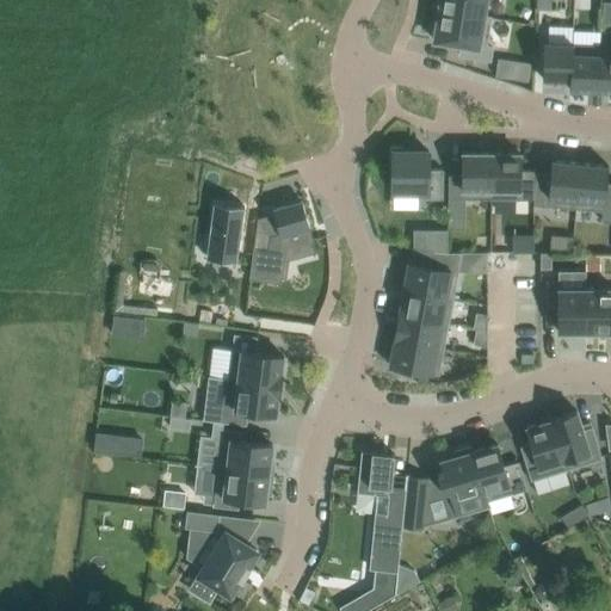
[(440,0),(439,10),(491,18),(500,20),(501,18),(485,16),(486,0),(440,0)]
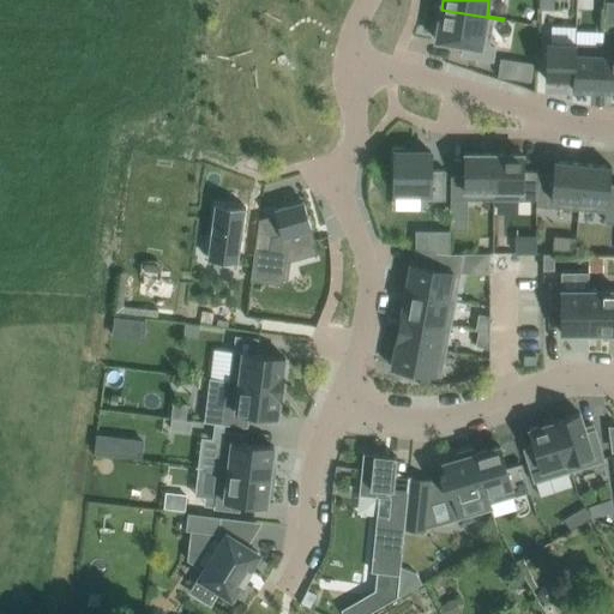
[(493,18),(441,10),(437,40),(464,44),(462,55),(493,60),(495,47),(488,46),(493,18)]
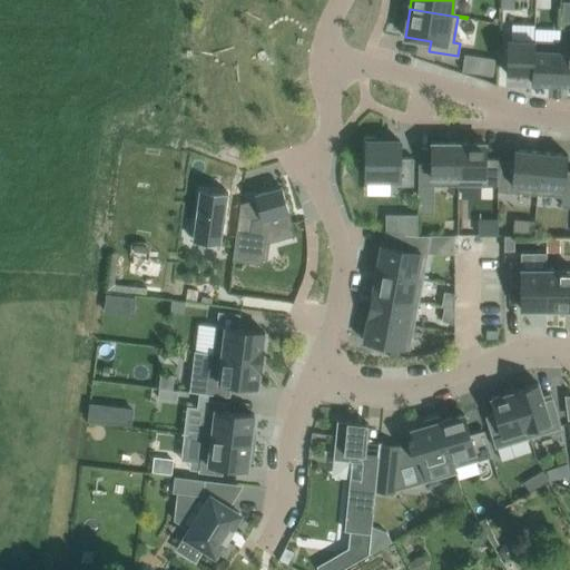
[(533,41),(507,40),(505,74),(531,75),(533,41)]
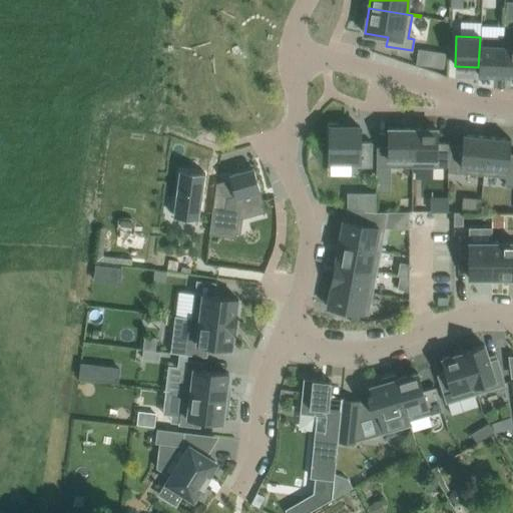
[(504,38),(480,37),(478,67),(478,75),(502,76),(504,38)]
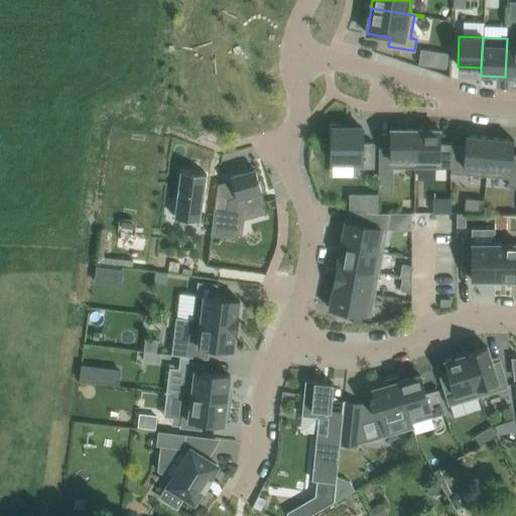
[(515,37),(507,38),(505,77),(515,77),(515,37)]
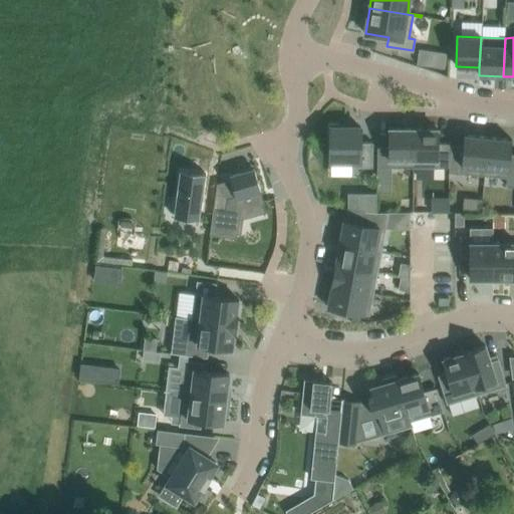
[(433,65),(433,66),(445,67),(447,53),(435,51),(433,65)]
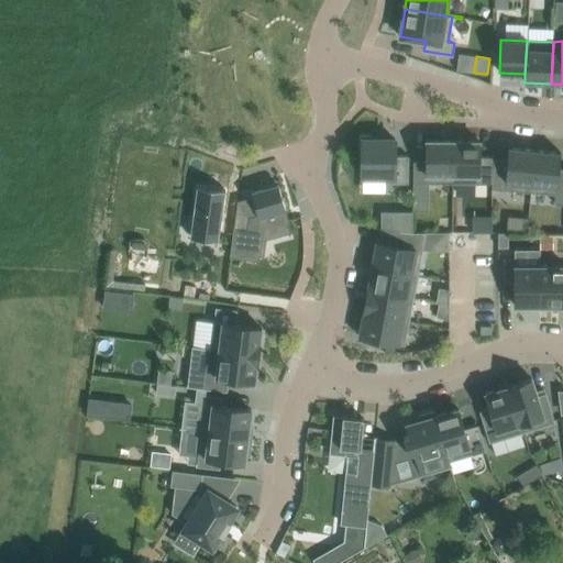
[(362,152),(364,152),(362,175),(388,177),(388,180),(409,183),(411,156),(399,155),(400,139),(376,138),(376,135),(363,135),(362,152)]
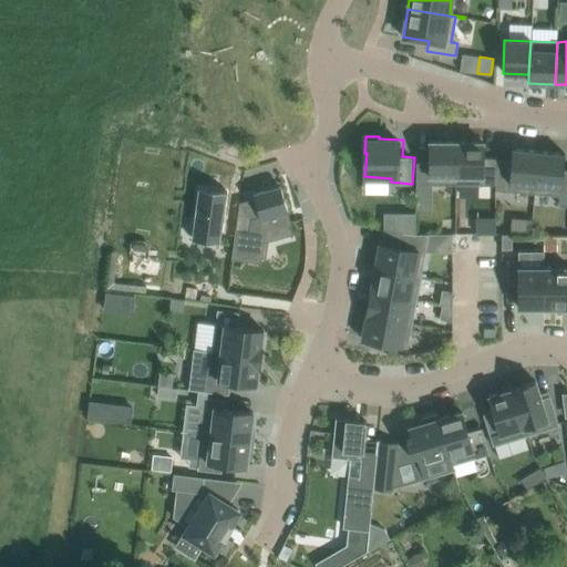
[(416,164),(416,184),(431,184),(456,184),(456,142),(430,142),(430,164),(416,164)]
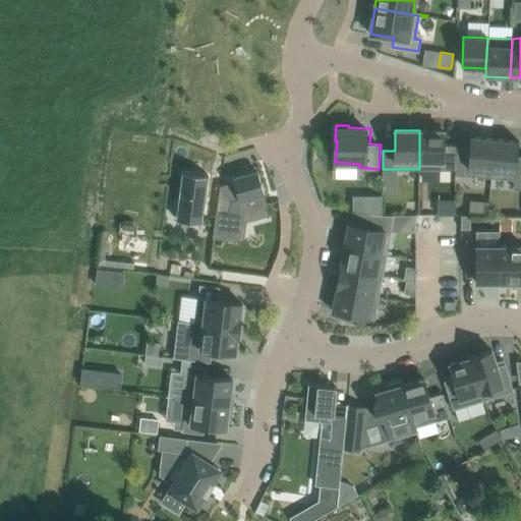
[(419,130),(419,169),(444,170),(456,170),(456,151),(444,151),(444,146),(444,145),(444,130),(419,130)]
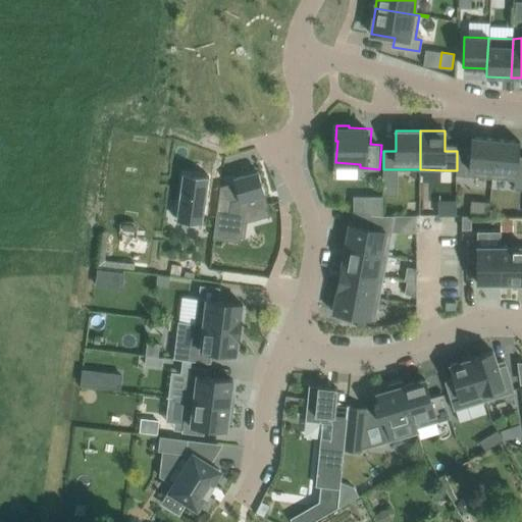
[(457,170),(457,174),(468,175),(492,178),(496,139),(472,137),(471,148),(457,147),(457,151),(457,170)]
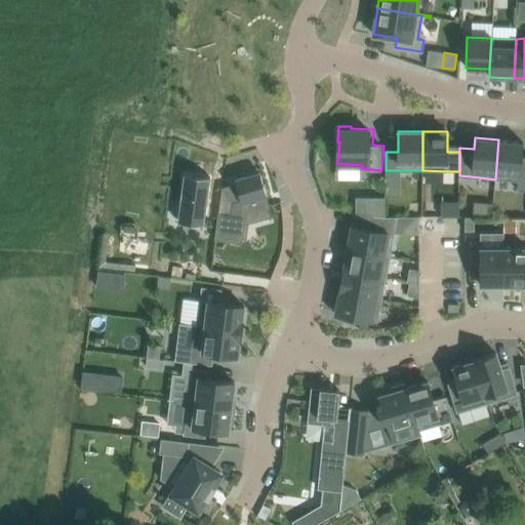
[(498,139),(495,179),(518,182),(517,190),(524,190),(524,156),(522,156),(523,143),(498,139)]
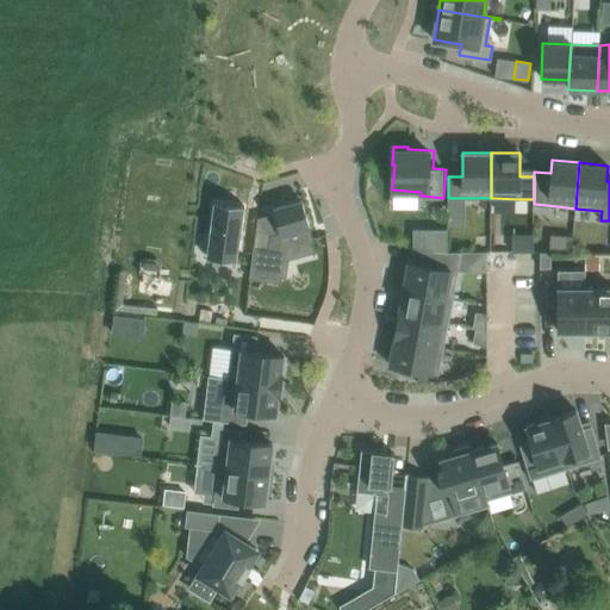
[(254,246),(249,278),(281,282),(286,249),(313,241),(302,200),(273,209),(280,231),(269,235),(268,248),(254,246)]
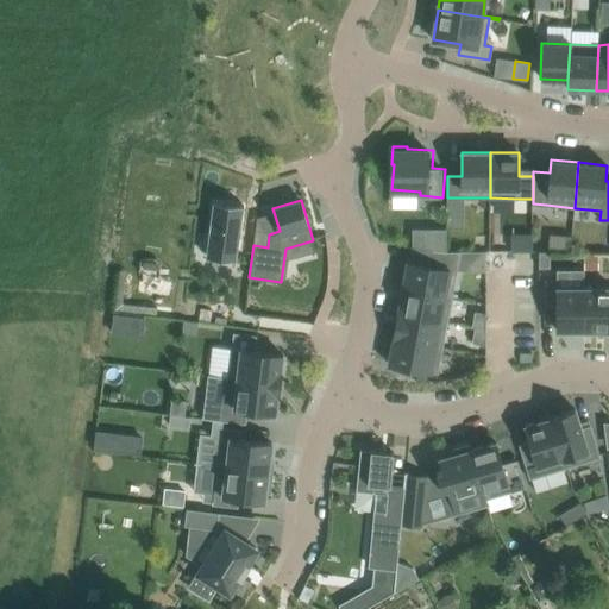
[(215,203),(209,257),(239,259),(246,206),(215,203)]
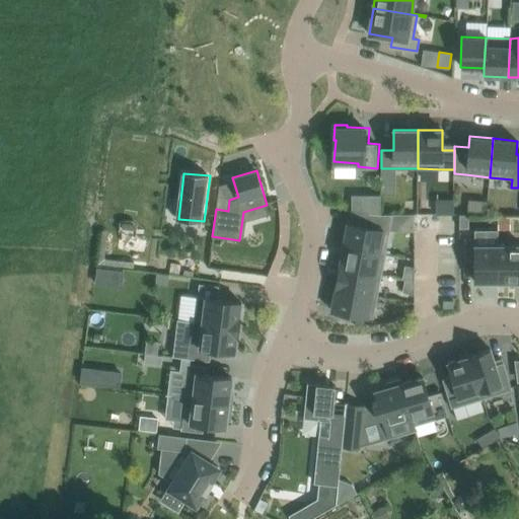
[(368,195),(368,213),(378,214),(380,214),(380,195),(368,195)]
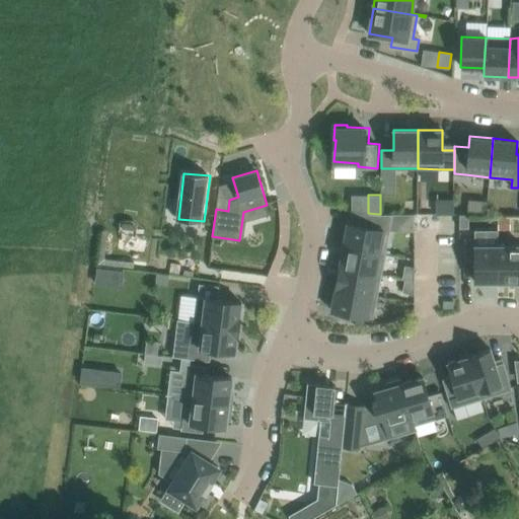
[(348,223),(344,244),(385,252),(392,214),(380,214),(378,214),(368,213),(366,226),(348,223)]
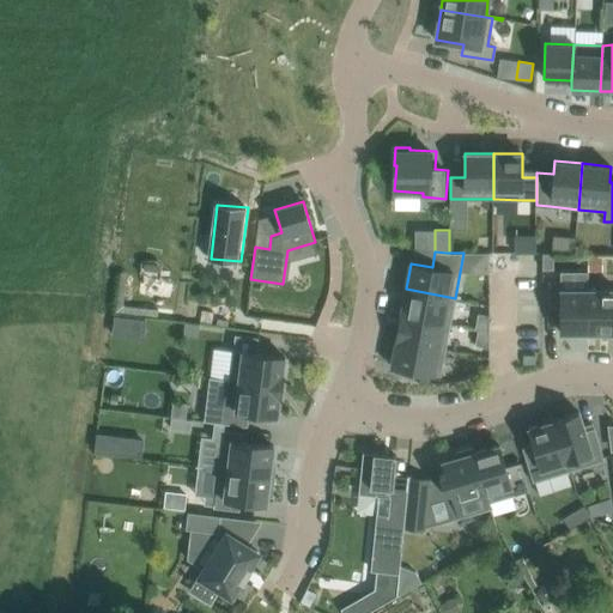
[(589,255),(589,271),(589,272),(602,272),(602,271),(602,256),(589,255)]
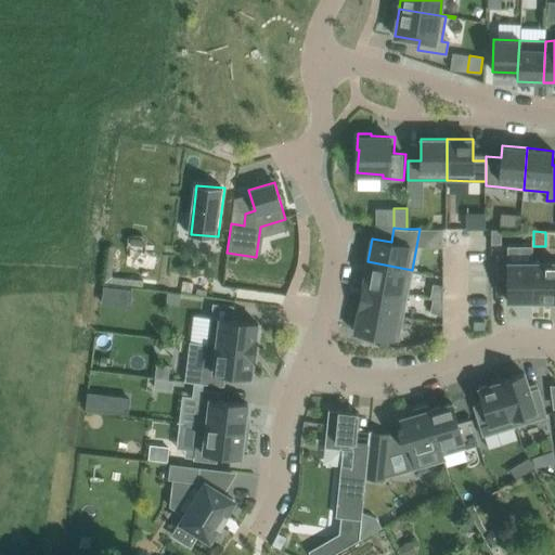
[(492,232),(492,246),(501,246),(502,232),(492,232)]
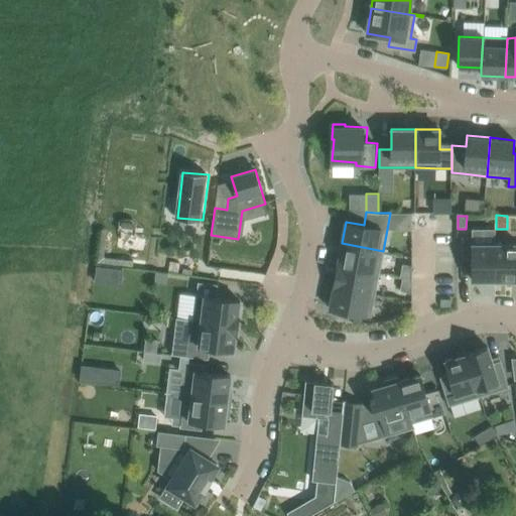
[(472,237),(463,237),(463,258),(472,258),(472,280),(496,280),(496,244),(472,244),(472,237)]
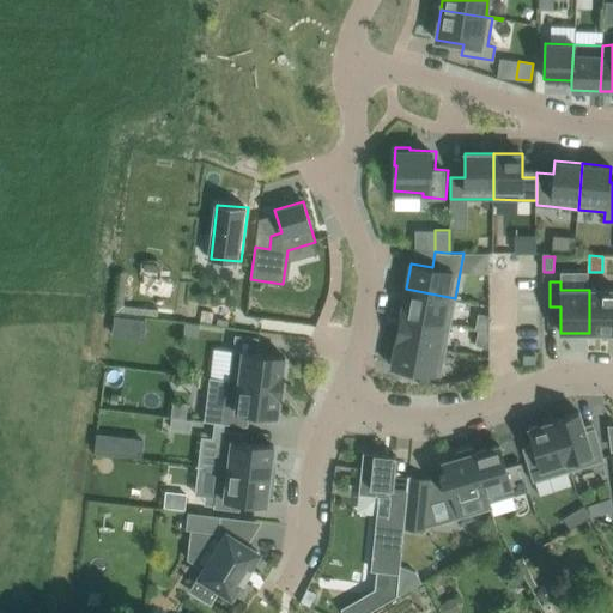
[(406,289),(401,315),(450,325),(455,298),(406,289)]
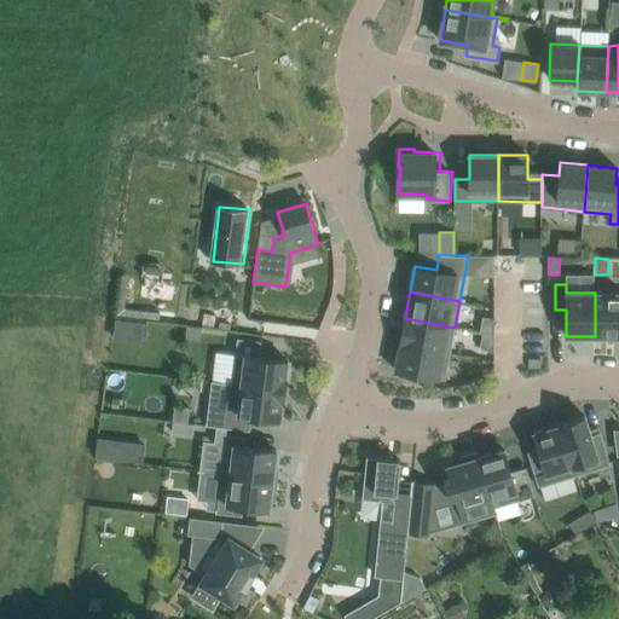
[(618,291),(595,293),(595,336),(618,335),(618,291)]
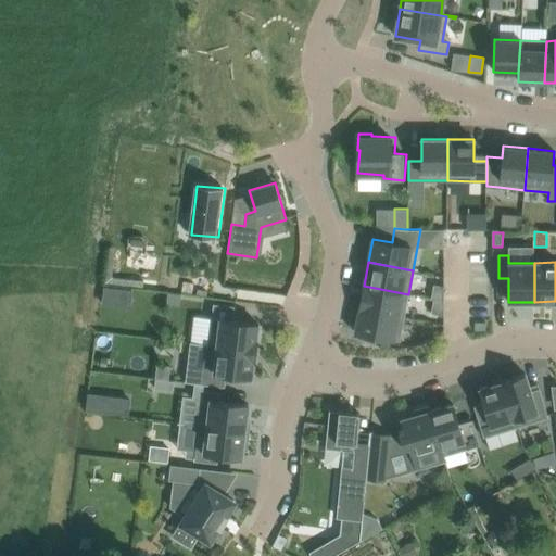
[(433,283),(431,298),(433,299),(443,300),(443,286),(433,283)]
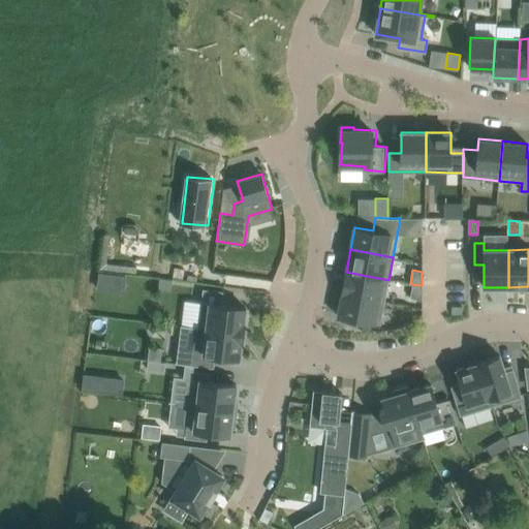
[(346,272),(342,294),(384,302),(389,280),(346,272)]
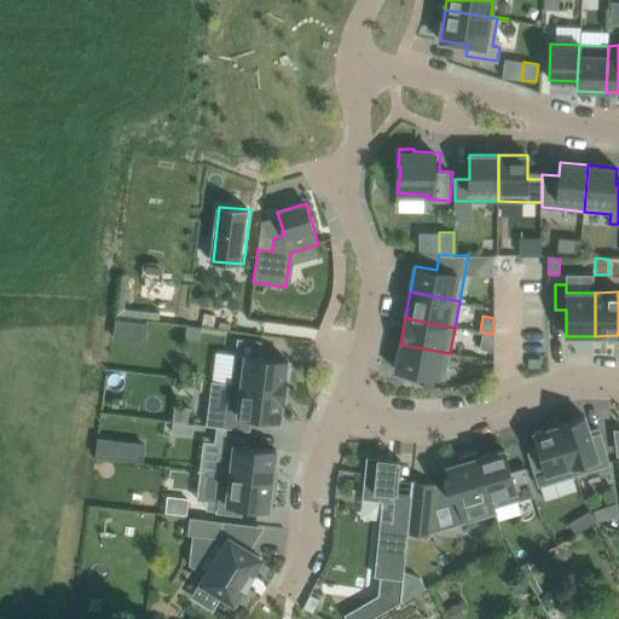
[(202,328),(186,325),(185,339),(200,341),(202,328)]
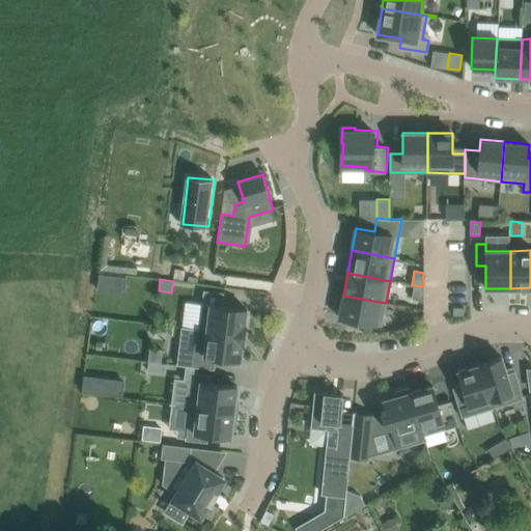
[(414,285),(412,299),(423,301),(423,286),(414,285)]
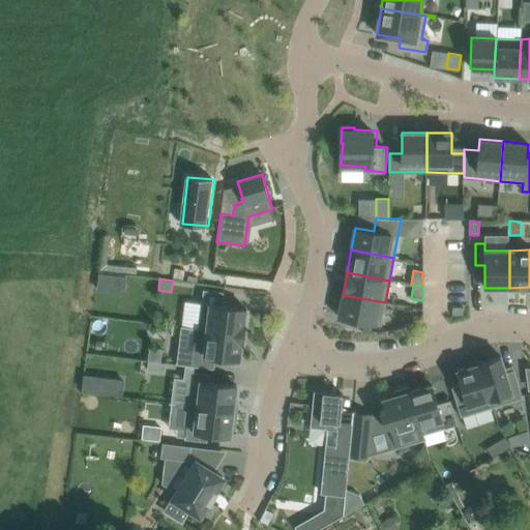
[(203,289),(199,328),(243,333),(246,308),(223,305),(224,292),(203,289)]
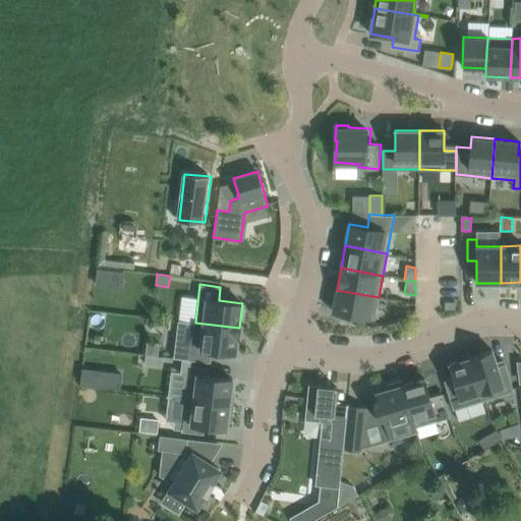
[(337,290),(333,311),(374,320),(379,297),(337,290)]
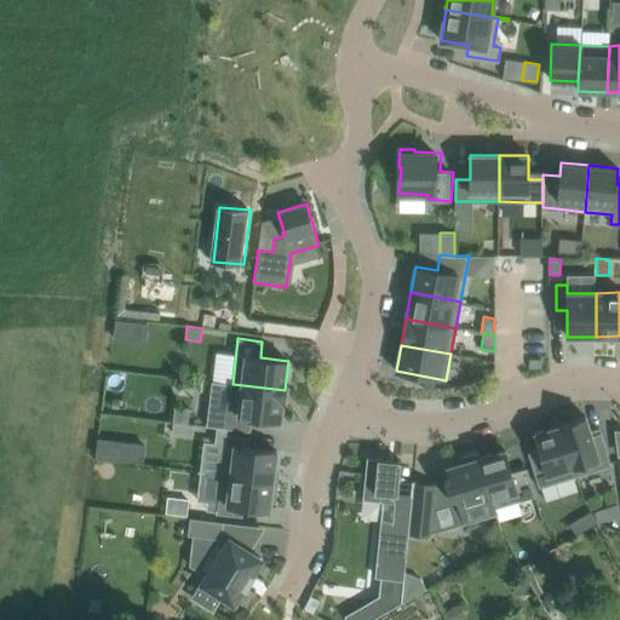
[(285,390),(233,384),(227,428),(251,431),(252,417),(281,420),(285,390)]
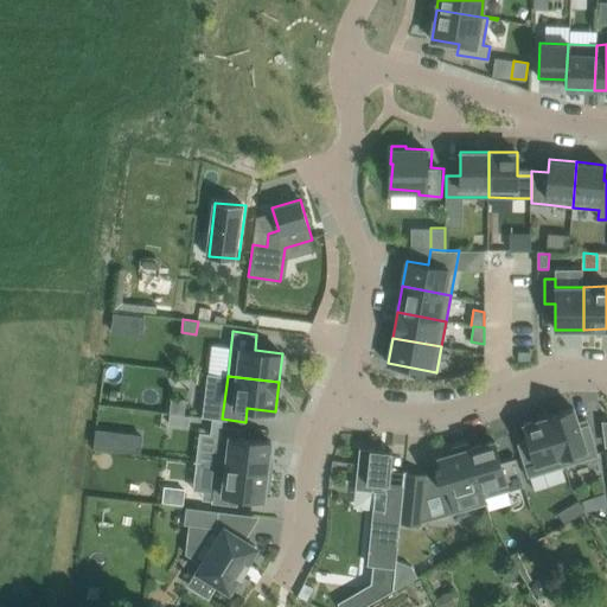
[(186,400),(172,397),(170,411),(184,414),(186,400)]
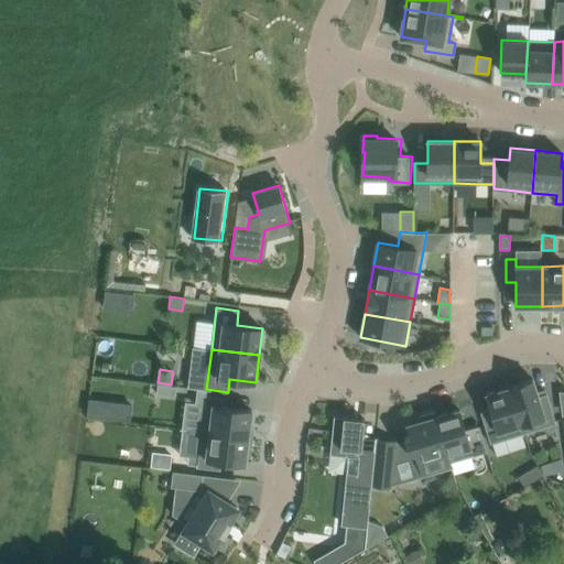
[(533,379),(510,387),(524,433),(555,423),(546,393),(539,397),(533,379)]
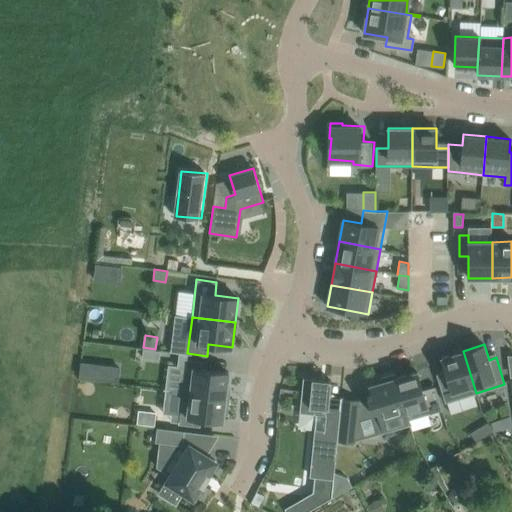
[(160,350),(143,348),(142,357),(159,359),(160,350)]
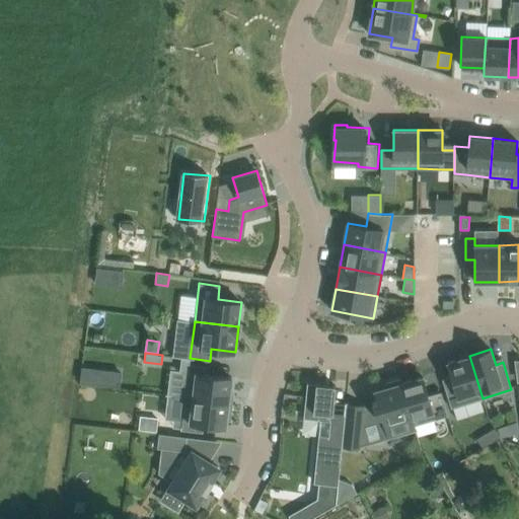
[(451,376),(442,379),(451,408),(483,398),(469,356),(447,363),(451,376)]
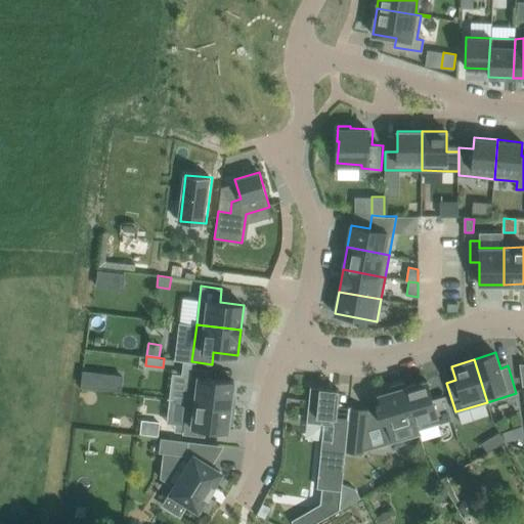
[(190,367),(186,400),(231,405),(234,381),(206,377),(207,369),(190,367)]
